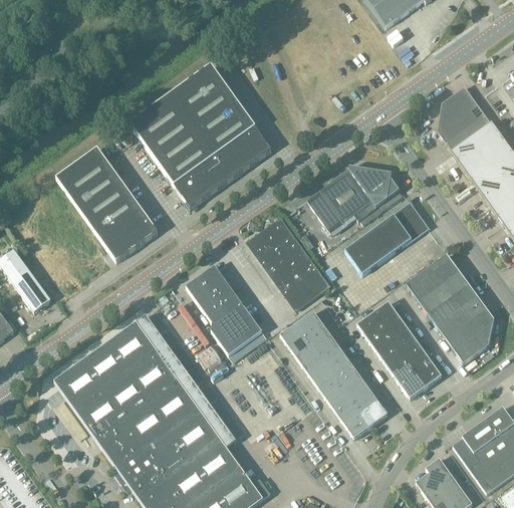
[(365,0),(386,26),(421,0),(365,0)]
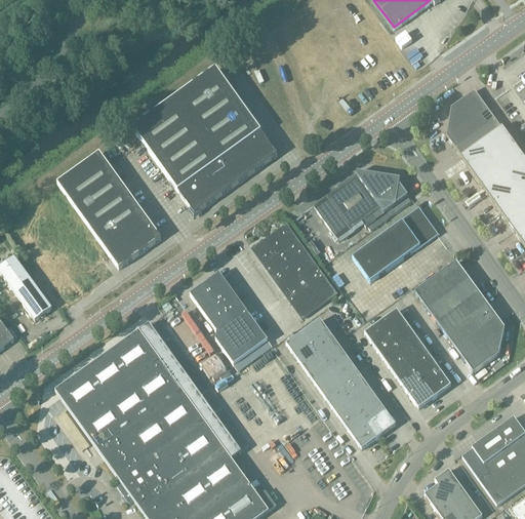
[(277,152),(270,142),(215,66),(132,125),(187,201),(194,211),(277,152)]
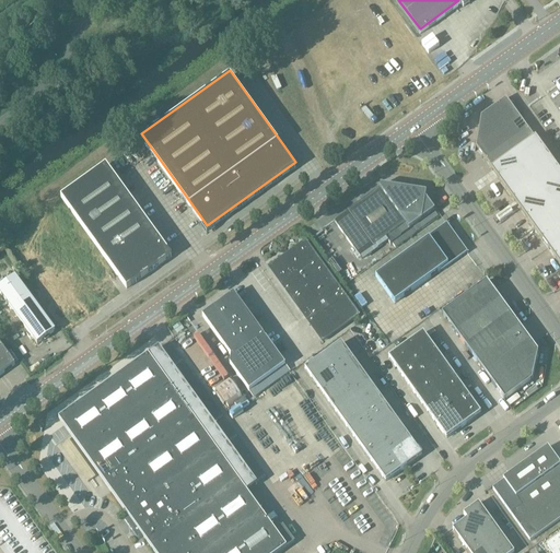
[(481,110),(476,141),(478,143),(492,163),(513,148),(535,132),(533,130),(521,113),(506,93),(485,108),(481,110)]
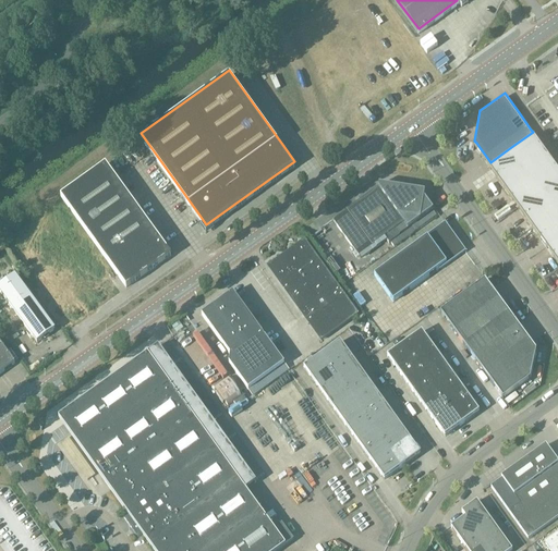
[(533,132),(511,147),(525,167),(547,151),(547,150),(533,131),(533,132)]
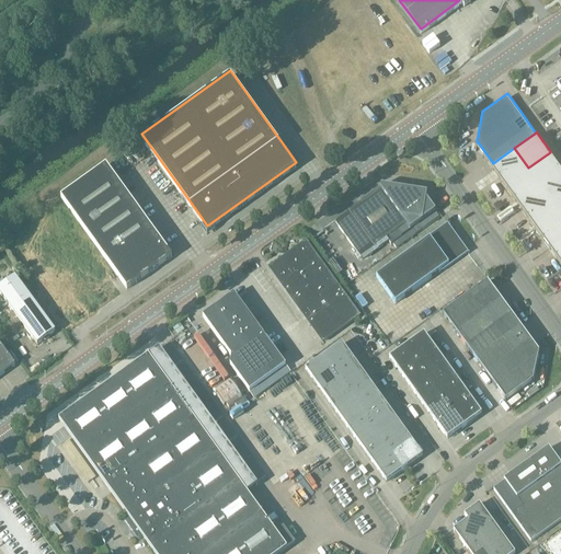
[(493,163),(492,163),(506,184),(528,168),(514,148),(493,163)]
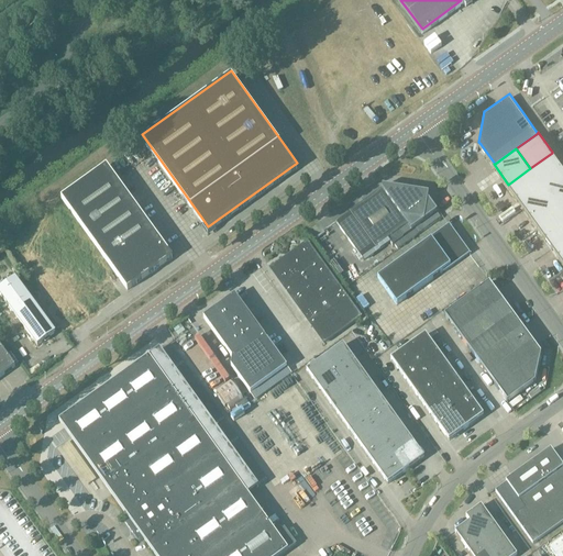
[(562,166),(553,152),(530,168),(544,188),(562,175),(562,166)]
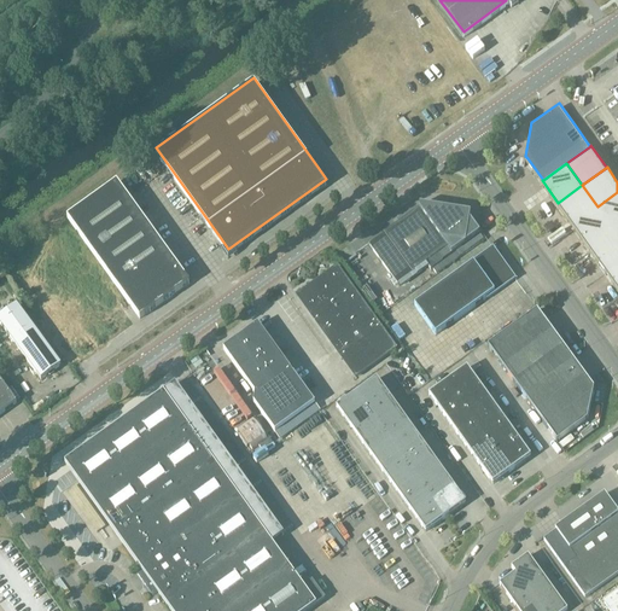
[(190,277),(117,176),(68,211),(140,313),(190,277)]
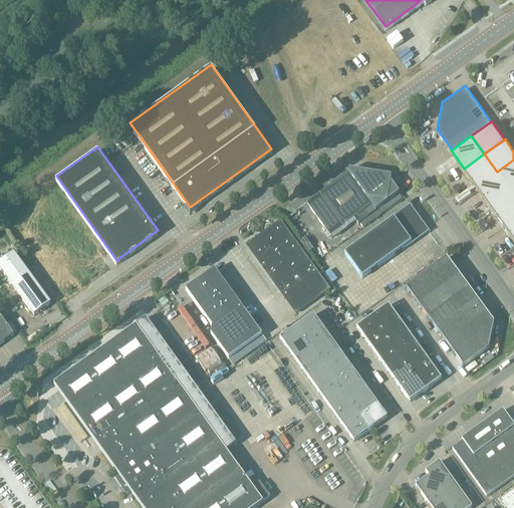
[(484,154),(464,169),(477,187),(497,172),(484,154)]
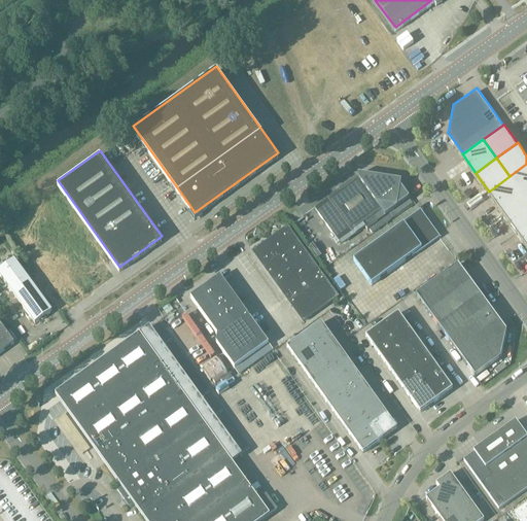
[(526,164),(510,176),(523,196),(526,193),(526,164)]
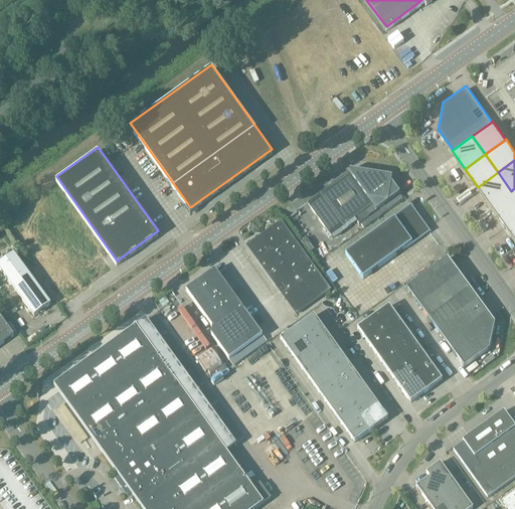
[(349,168),(308,198),(308,199),(331,231),(355,214),(359,219),(369,212),(368,212),(400,188),(401,188),(391,175),(392,173),(392,172),(350,165),(350,167),(349,168)]
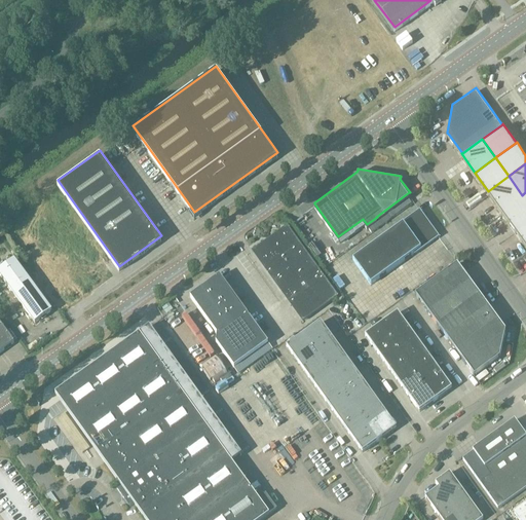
[(509,176),(488,191),(501,210),(522,195),(509,176)]
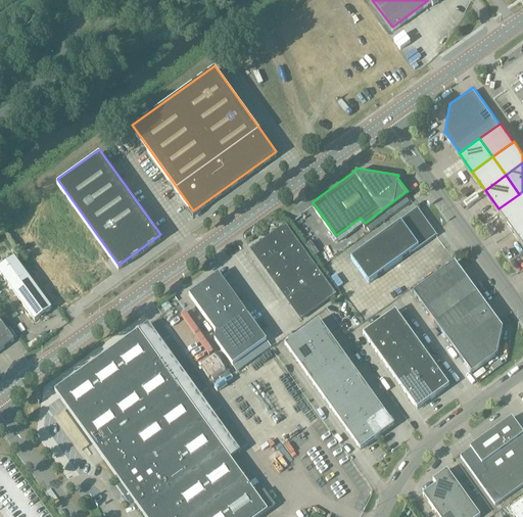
[(522,198),(519,194),(498,208),(512,227),(522,219),(522,198)]
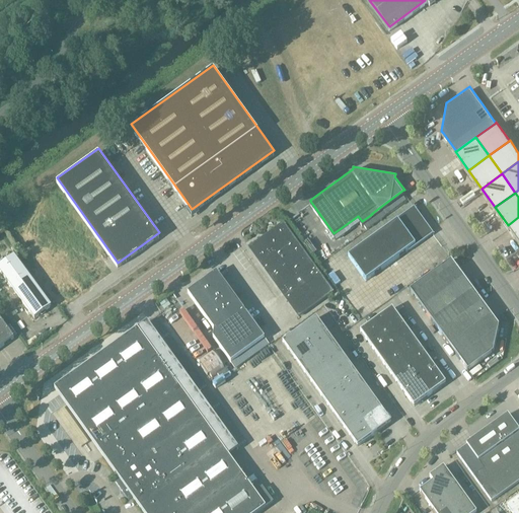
[(414,204),(348,250),(366,276),(431,228),(414,204)]
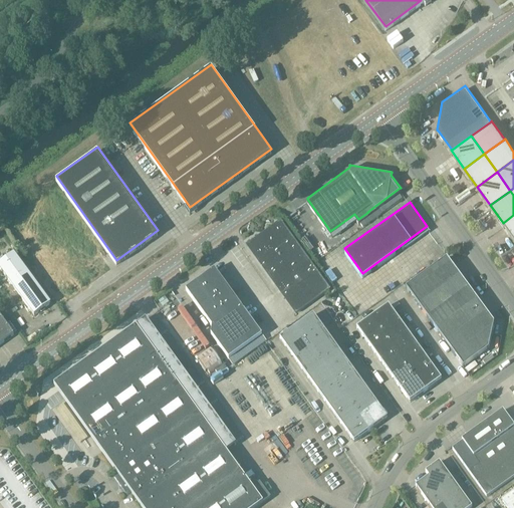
[(513,215),(503,223),(513,238),(513,215)]
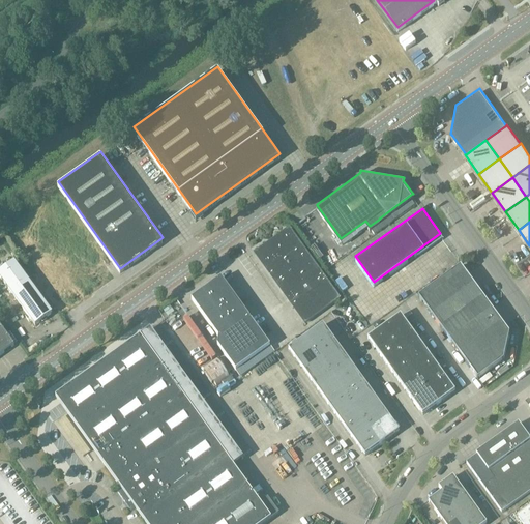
[(256,249),(305,317),(339,293),(289,224),(256,249)]
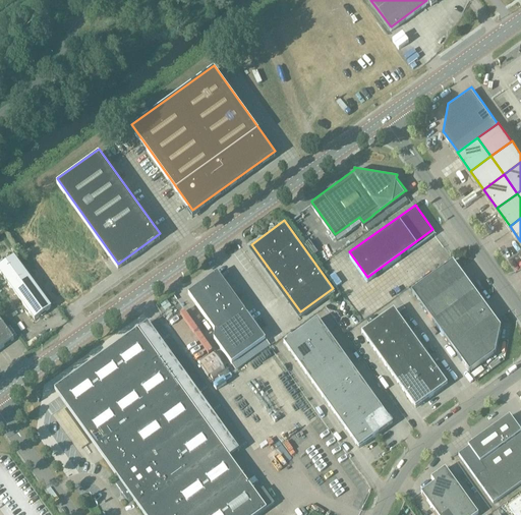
[(0,263),(0,267),(35,315),(51,302),(14,252),(0,263)]
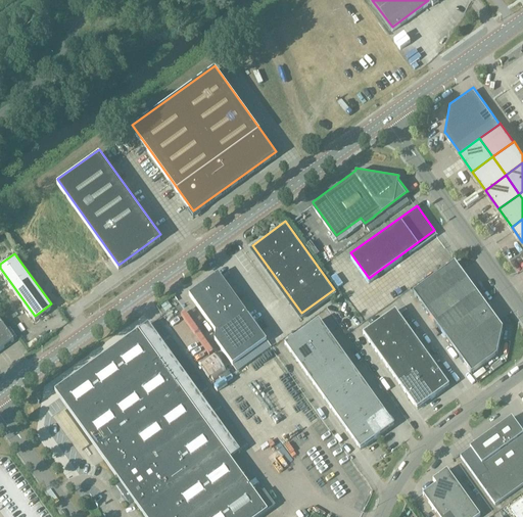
[(467,275),(455,257),(413,288),(425,304),(467,275)]
